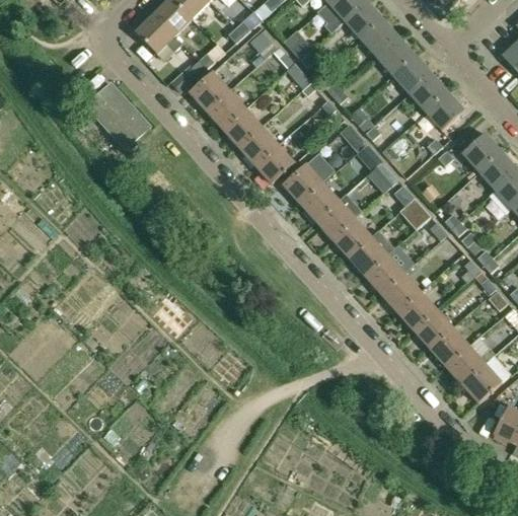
[(166,0),(152,14),(174,37),(192,19),(172,0),(166,0)]
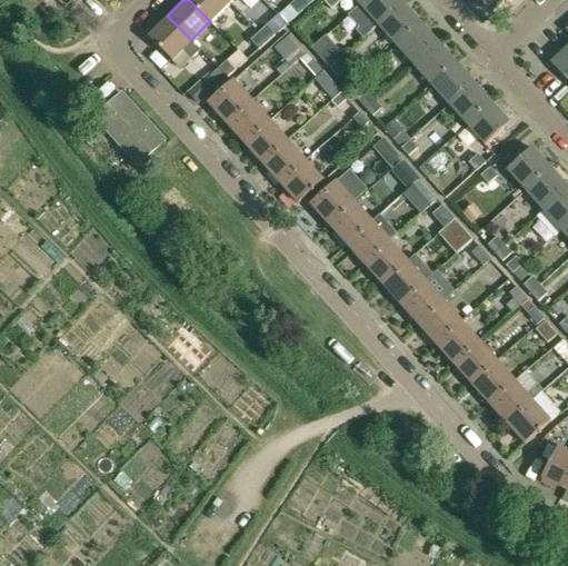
[(189,0),(210,21),(229,2),(227,0),(189,0)]
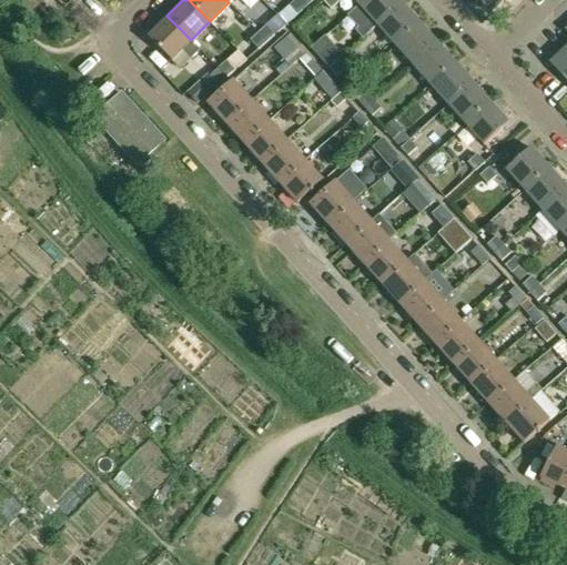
[(292,0),(289,3),(277,13),(286,22),(297,12),(306,4),(301,0),(292,0)]
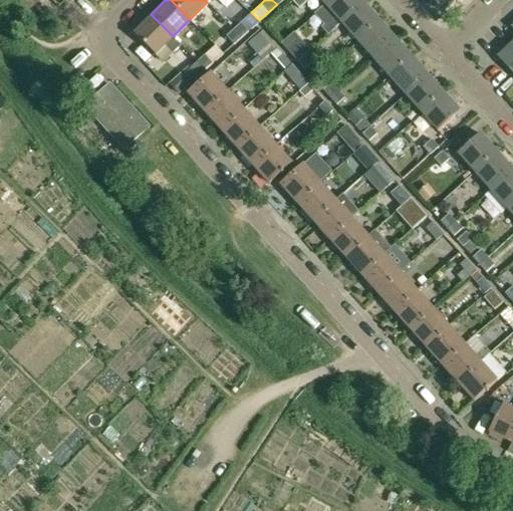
[(290,0),(297,8),(305,0),(290,0)]
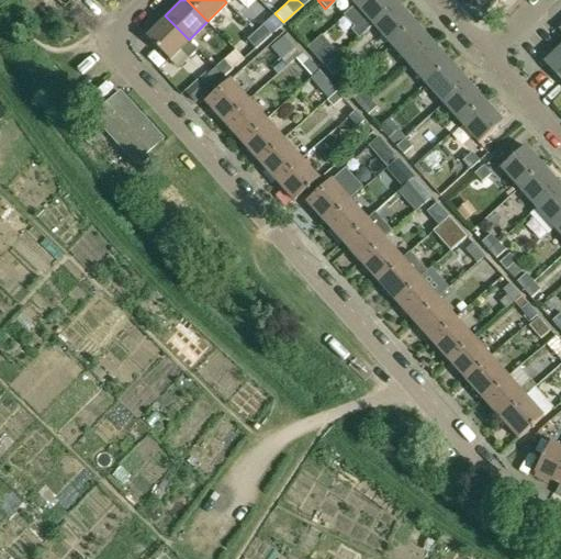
[(358,0),(355,3),(372,23),(396,1),(395,0),(358,0)]
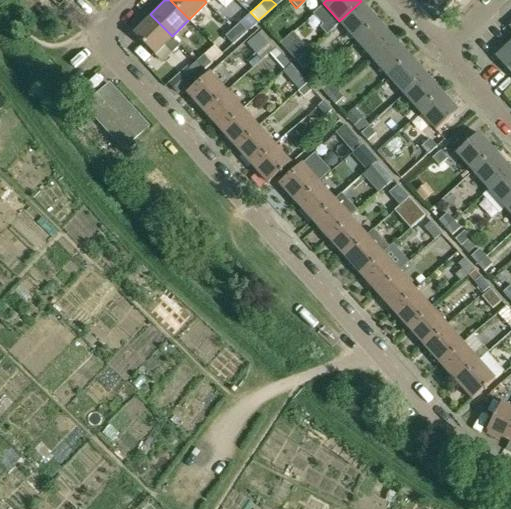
[(432,0),(442,11),(454,0),(432,0)]
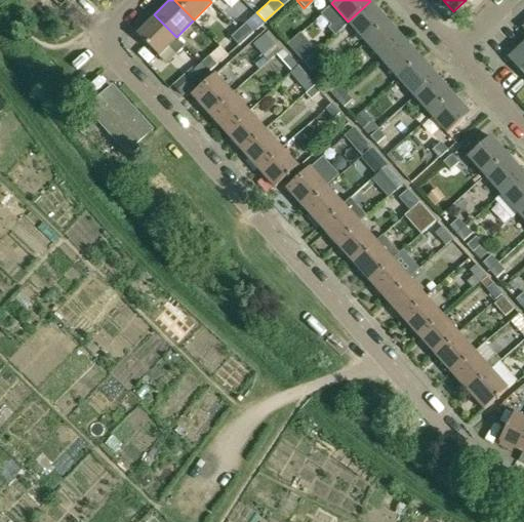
[(348,22),(364,40),(387,19),(370,1),(348,22)]
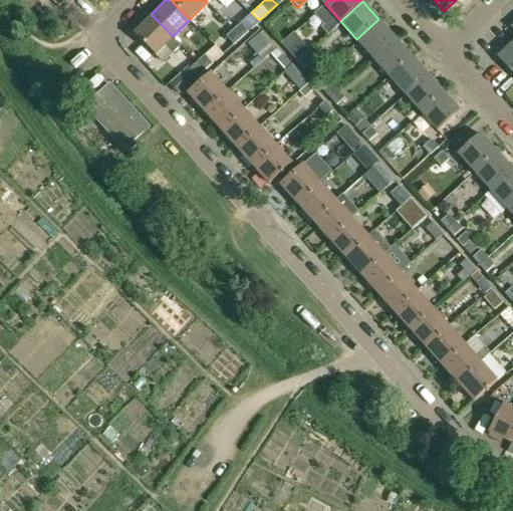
[(251,12),(236,25),(233,28),(241,36),(248,30),(259,20),(251,12)]
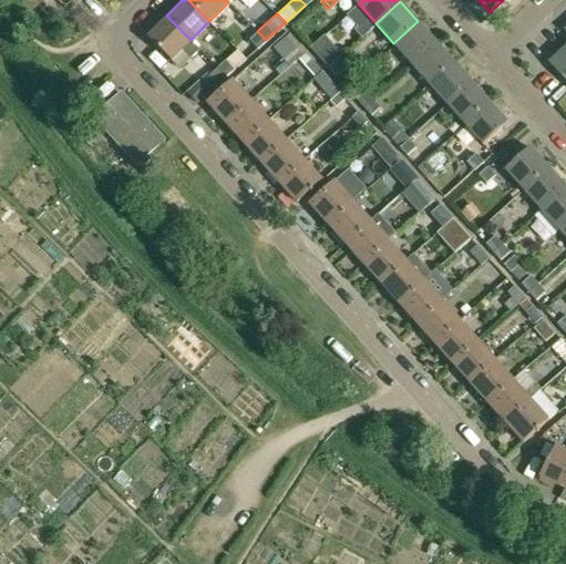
[(166,16),(147,36),(171,59),(191,40),(166,16)]
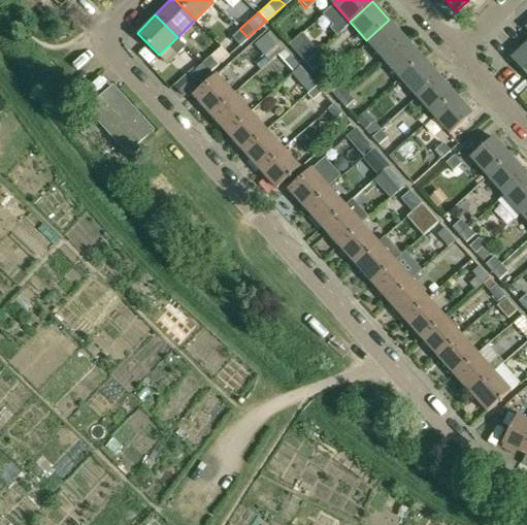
[(366,40),(383,59),(405,38),(389,20),(366,40)]
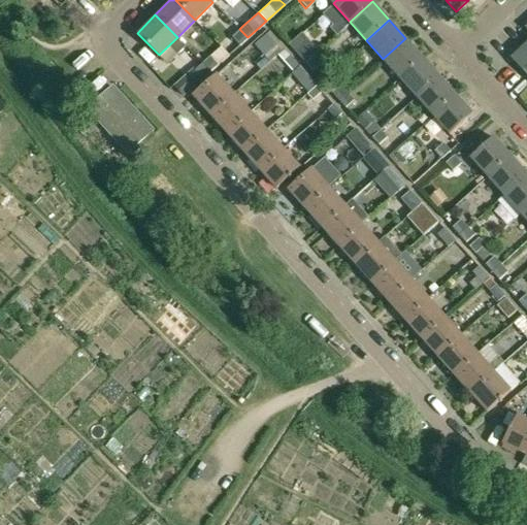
[(526,40),(511,57),(512,57),(526,72),(526,24),(525,26),(526,28),(526,40)]
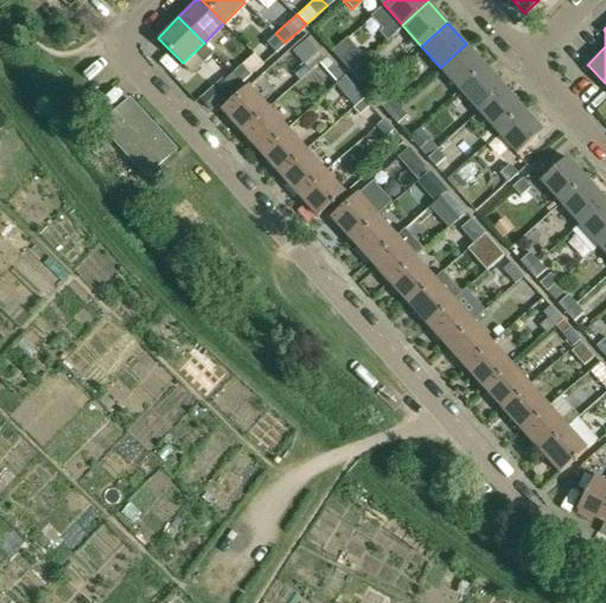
[(266,40),(275,51),(285,43),(275,33),(270,37),(266,40)]
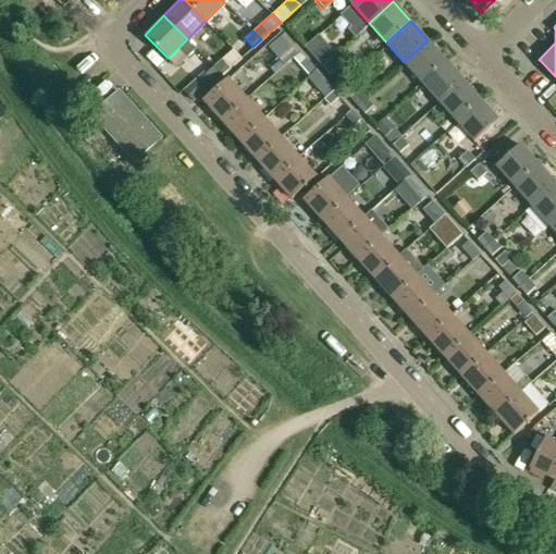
[(283,64),(292,57),(292,56),(298,50),(299,49),(284,32),(267,46),(279,60),(273,64),(276,69),(283,63),(283,64)]
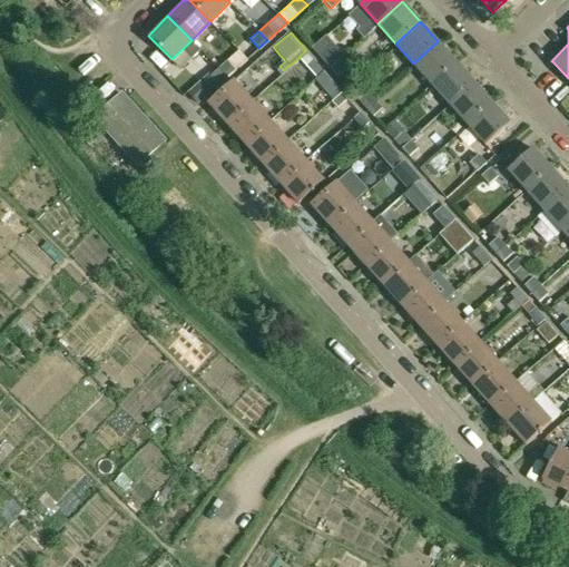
[(413,64),(431,84),(455,61),(438,41),(413,64)]
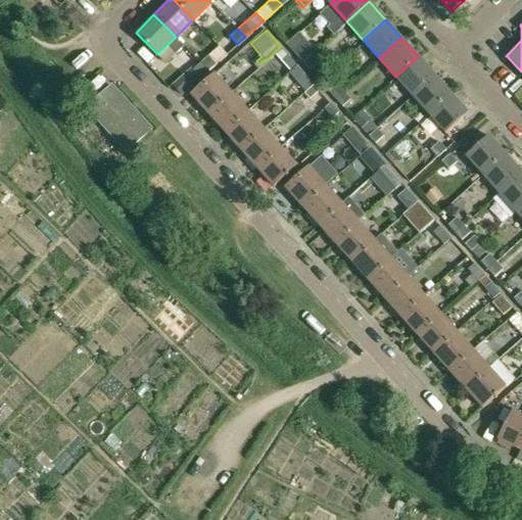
[(219,44),(200,60),(208,69),(227,53),(219,44)]
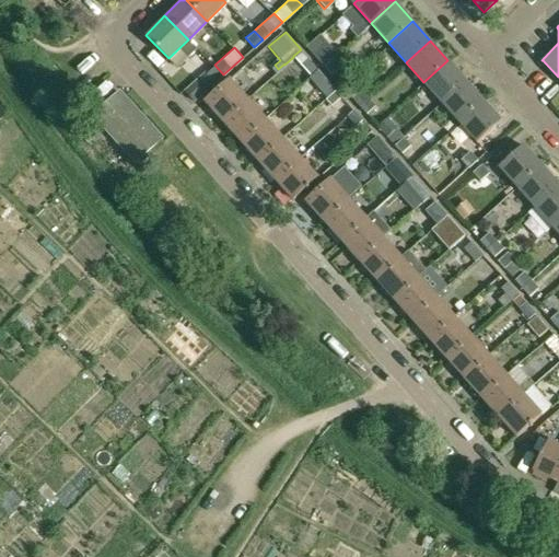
[(316,57),(324,66),(333,57),(326,48),(316,57)]
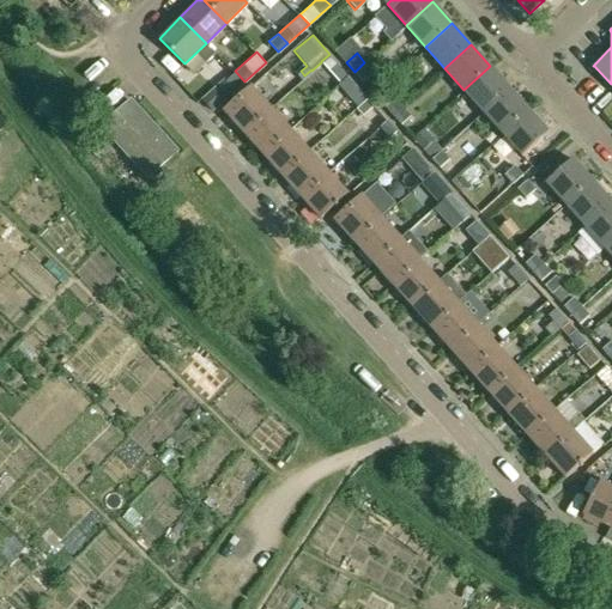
[(347,74),(328,55),(321,61),(321,62),(339,81),(347,74)]
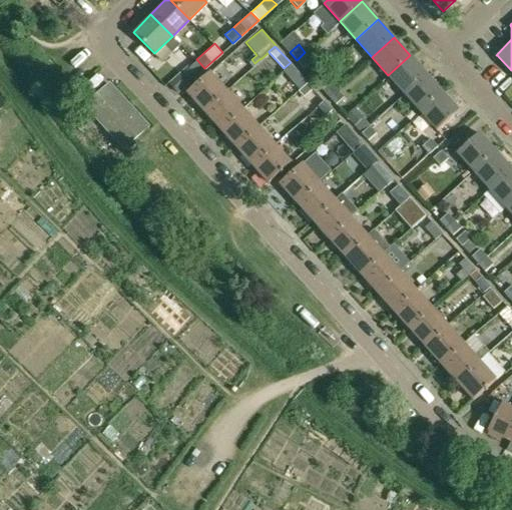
[(297,60),(313,78),(321,70),(305,52),(297,60)]
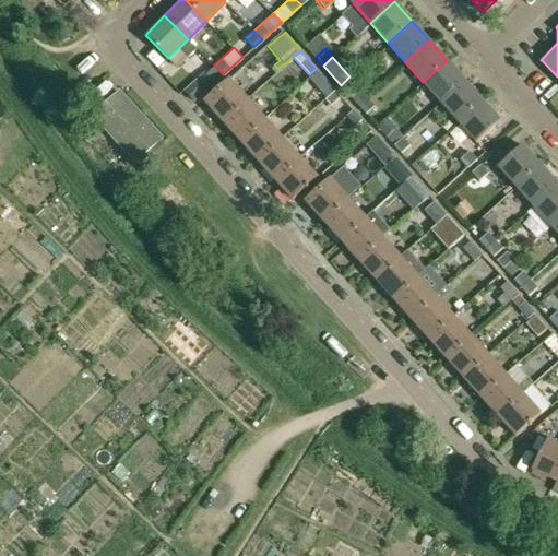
[(423,82),(440,101),(464,79),(447,60),(423,82)]
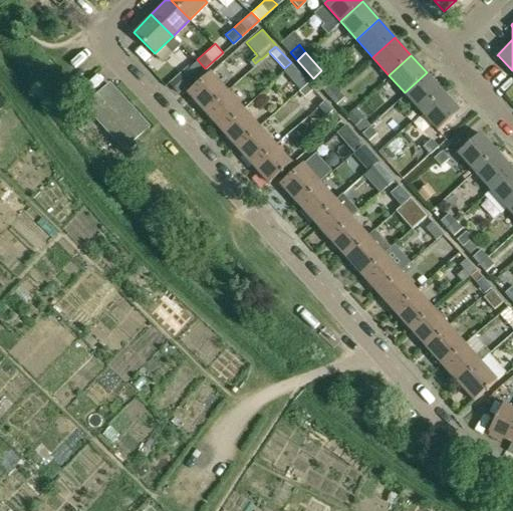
[(189,66),(197,75),(205,68),(197,59),(189,66)]
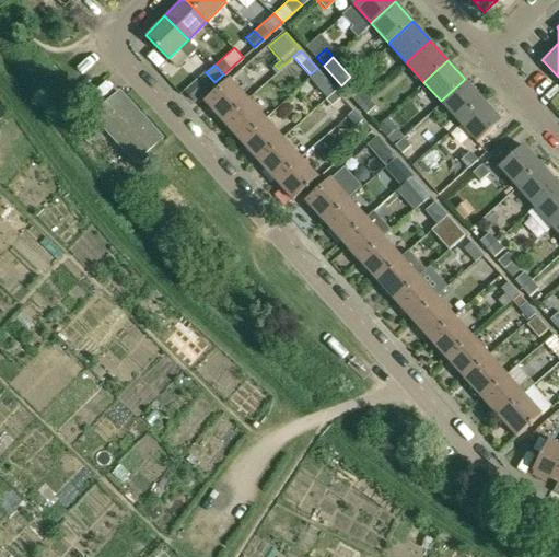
[(309,78),(326,96),(334,89),(316,70),(309,78)]
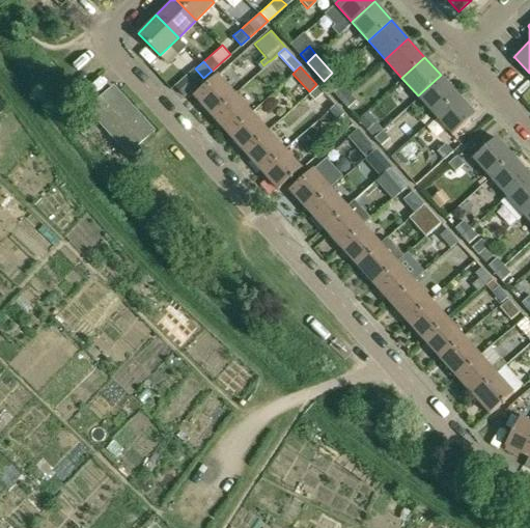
[(104,70),(61,108),(115,167),(158,130),(140,110),(146,105),(124,82),(119,87),(104,70)]
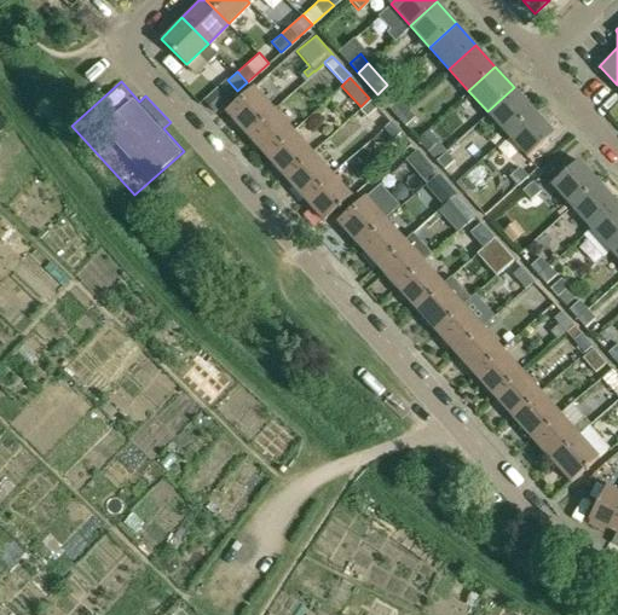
[(253,85),(225,110),(244,132),(272,106),(253,85)]
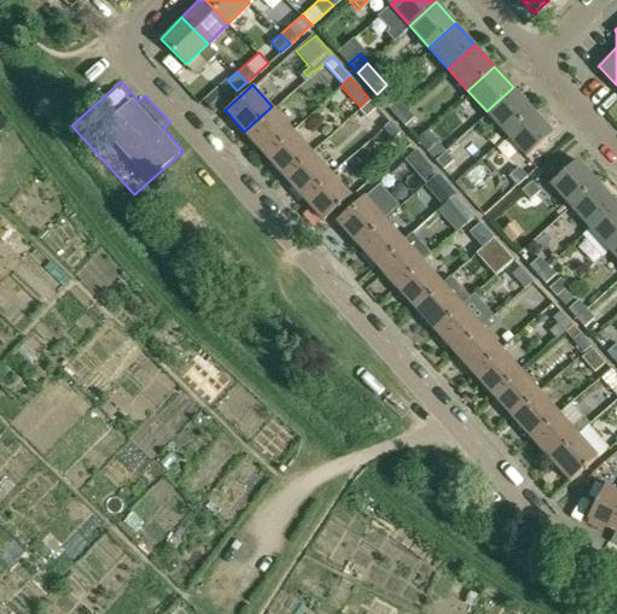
[(487,111),(505,133),(533,109),(513,87),(487,111)]
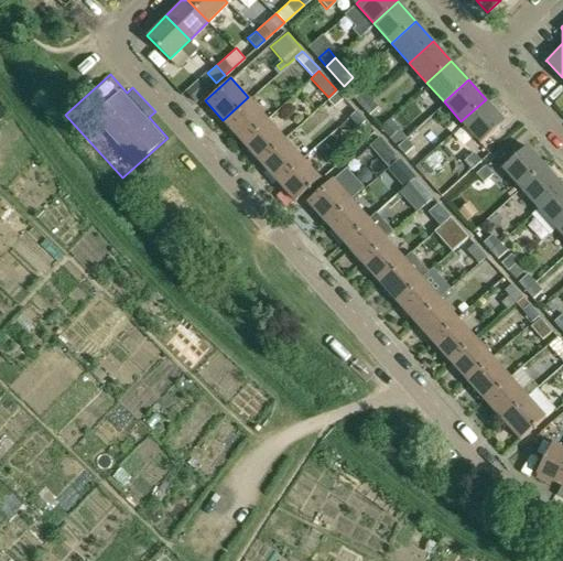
[(343,97),(336,89),(328,97),(326,98),(333,106),(343,97)]
